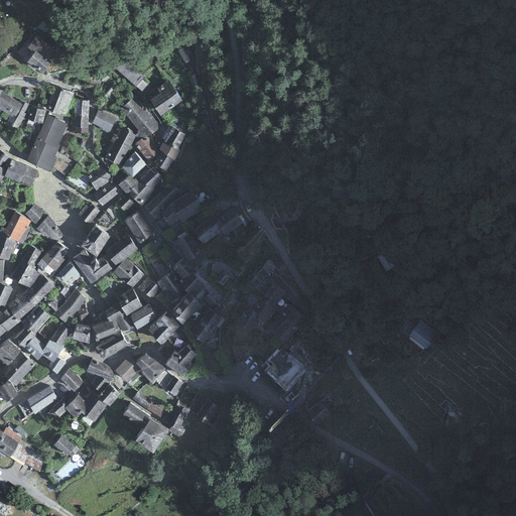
[(51,45),(37,34),(27,47),(34,52),(35,50),(43,56),(51,45)]
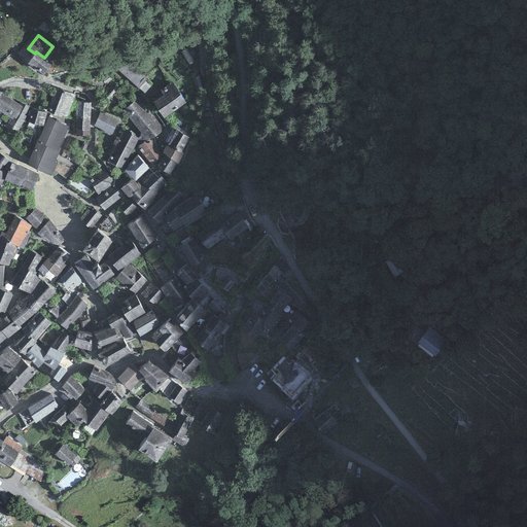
[(28,64),(43,75),(51,64),(44,58),(36,51),(35,54),(28,64)]
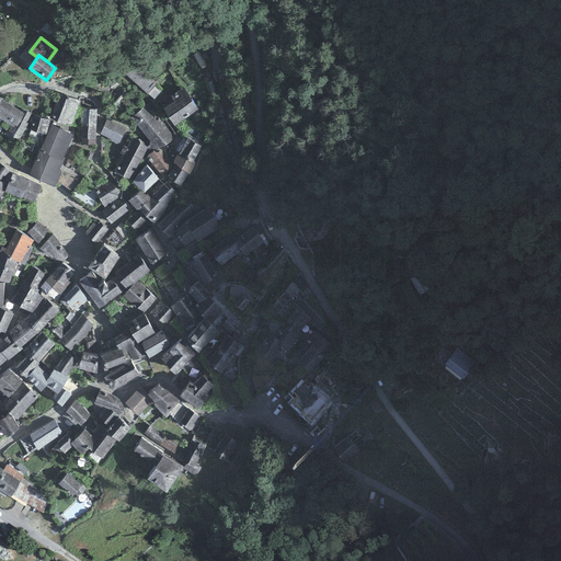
[(148,94),(157,84),(134,64),(125,73),(148,94)]
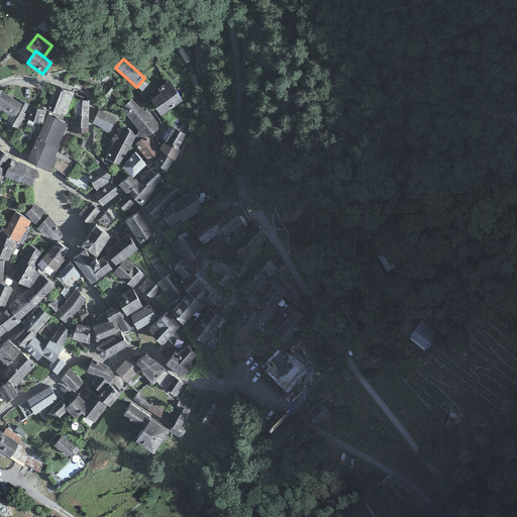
[(136,87),(142,92),(150,83),(145,77),(144,78),(136,87)]
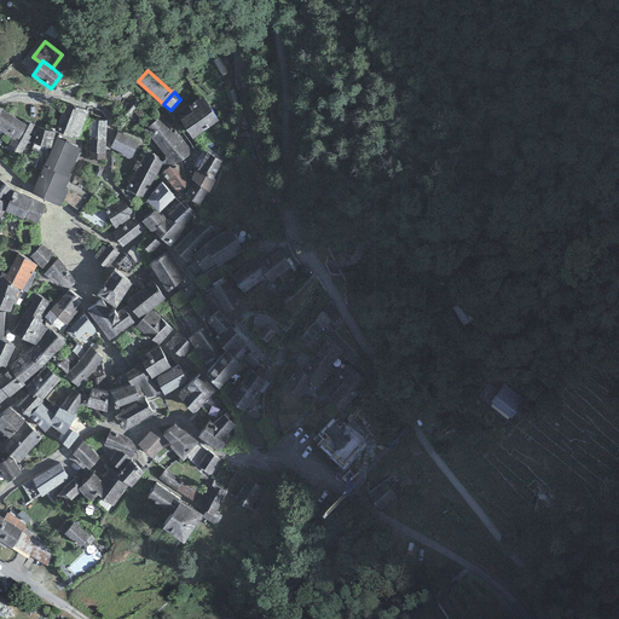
[(219,121),(202,98),(189,108),(191,111),(178,121),(192,139),(219,121)]
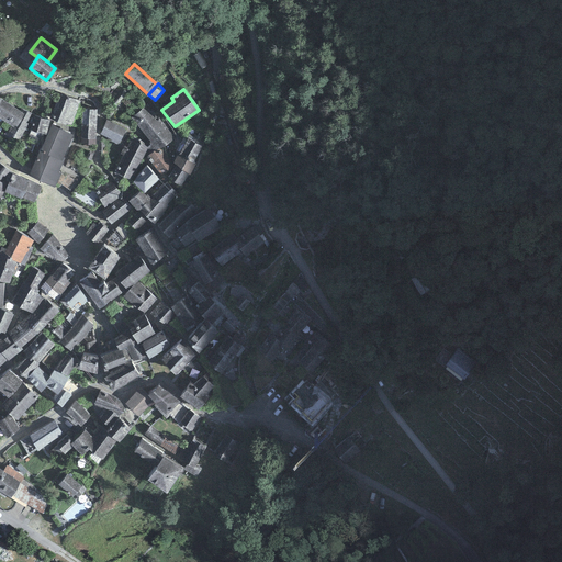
[(59,93),(49,119),(71,125),(80,101),(59,93)]
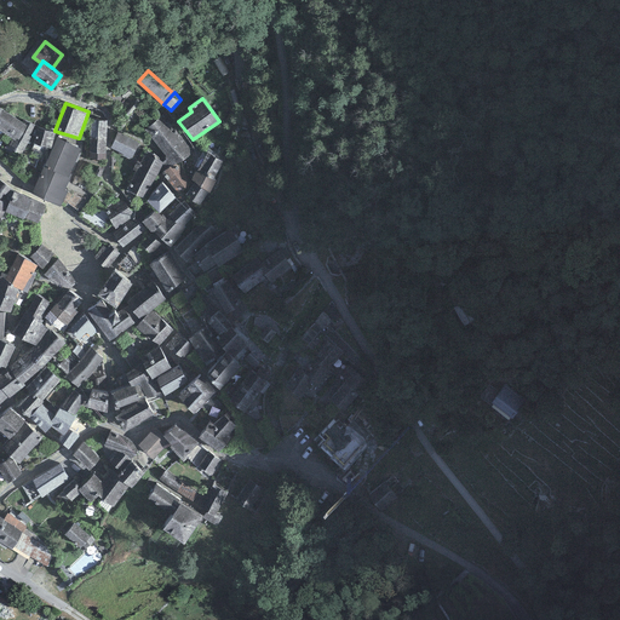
[(17,142),(27,127),(22,124),(0,109),(0,130),(12,138),(17,142)]
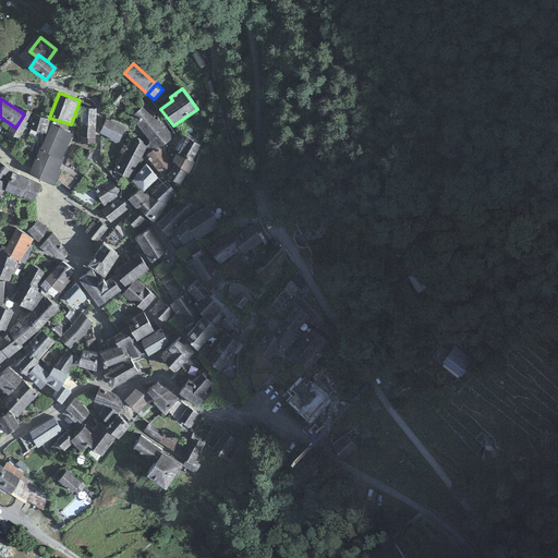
[(146,105),(131,118),(149,142),(148,143),(153,150),(159,146),(173,137),(146,105)]
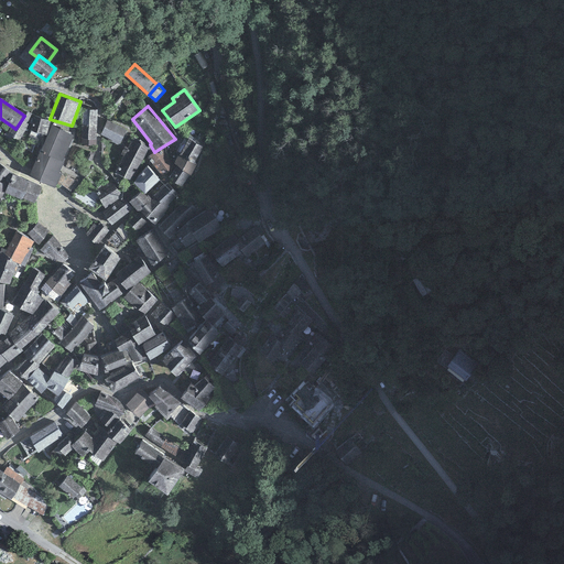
[(97,110),(83,109),(82,145),(96,145),(97,110)]
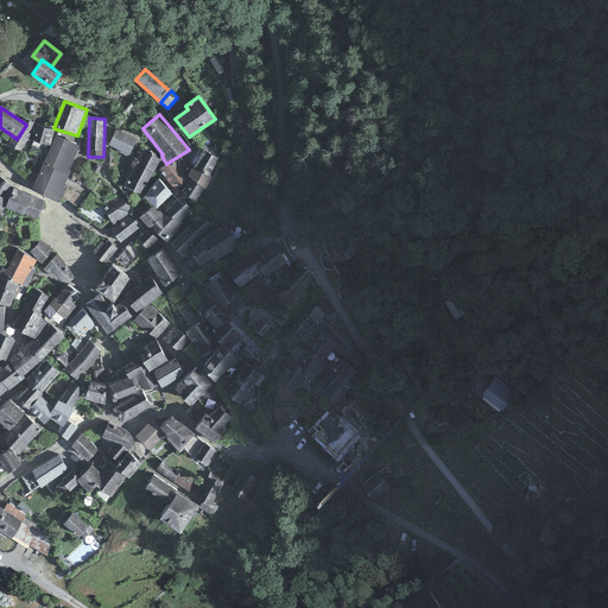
[(6,147),(19,153),(35,126),(24,119),(21,121),(26,125),(17,139),(12,135),(6,147)]
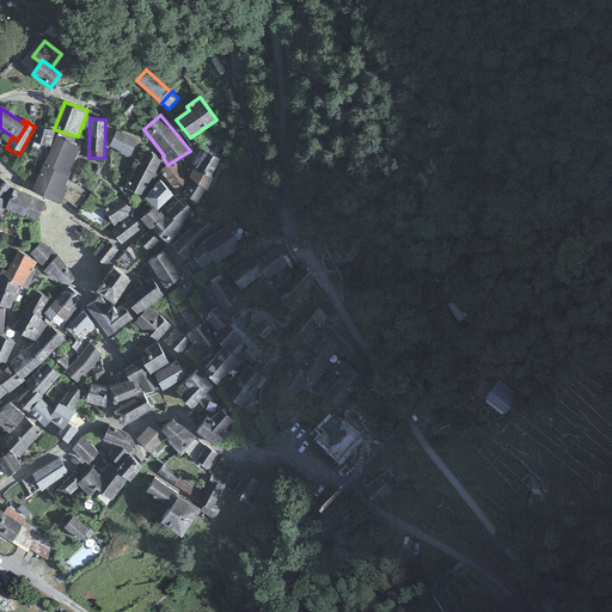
[(32,142),(50,147),(54,130),(37,129),(32,142)]
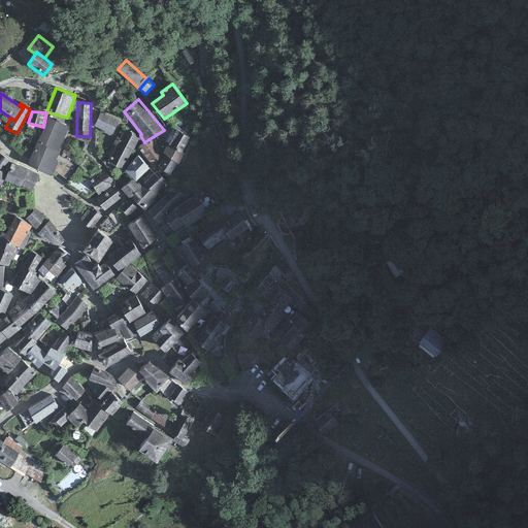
[(120,122),(99,112),(94,126),(112,135),(120,122)]
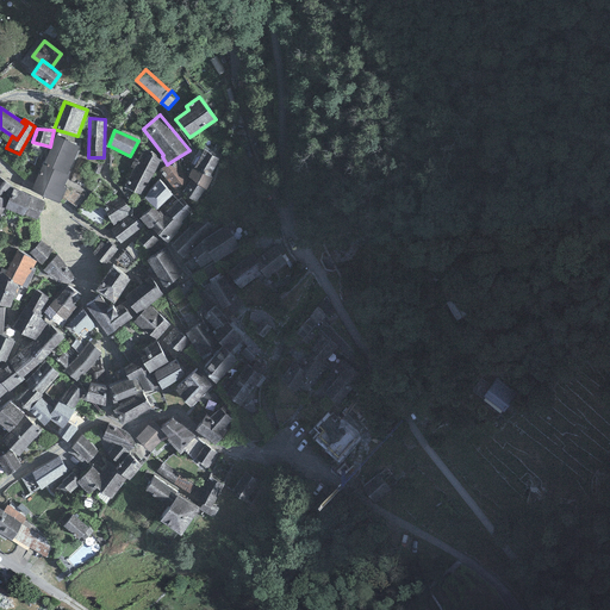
[(79,147),(56,136),(43,165),(68,175),(79,147)]
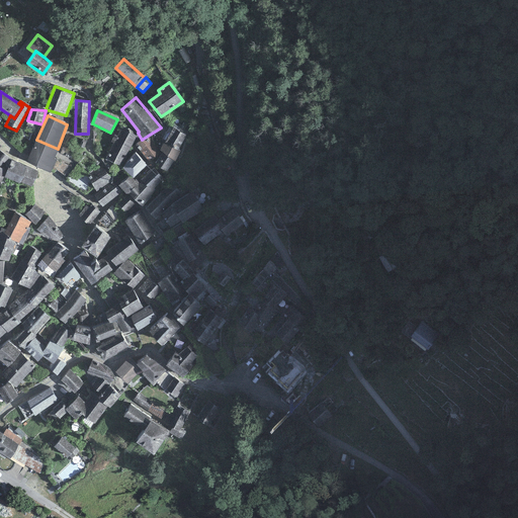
[(177,150),(186,136),(173,127),(165,143),(177,150)]
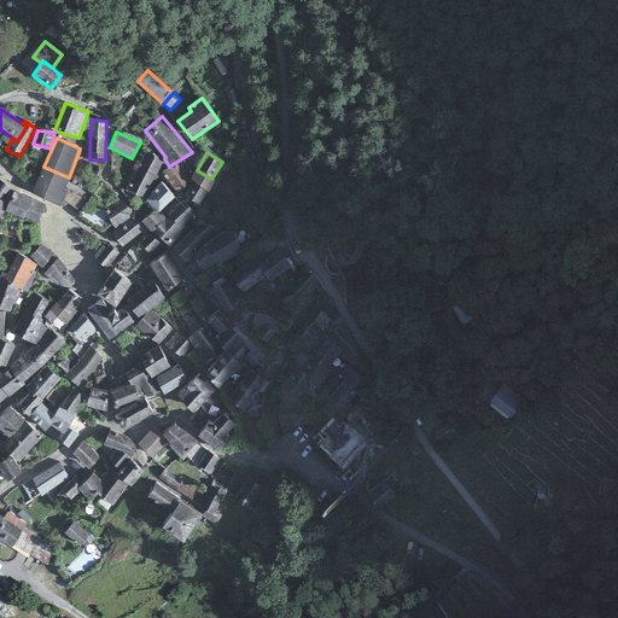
[(126,191),(143,197),(162,163),(145,153),(126,191)]
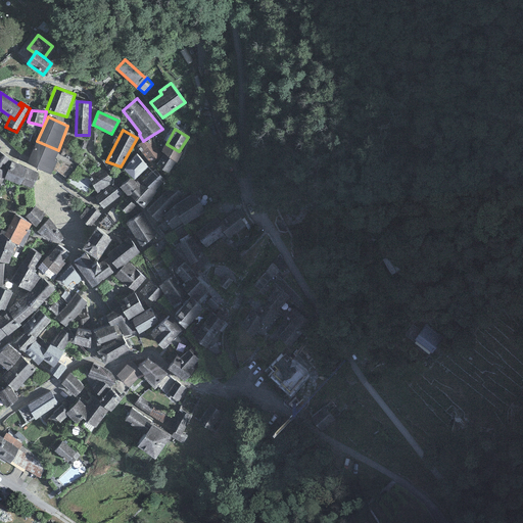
[(136,146),(150,164),(160,157),(156,152),(159,151),(149,137),(143,141),(136,146)]
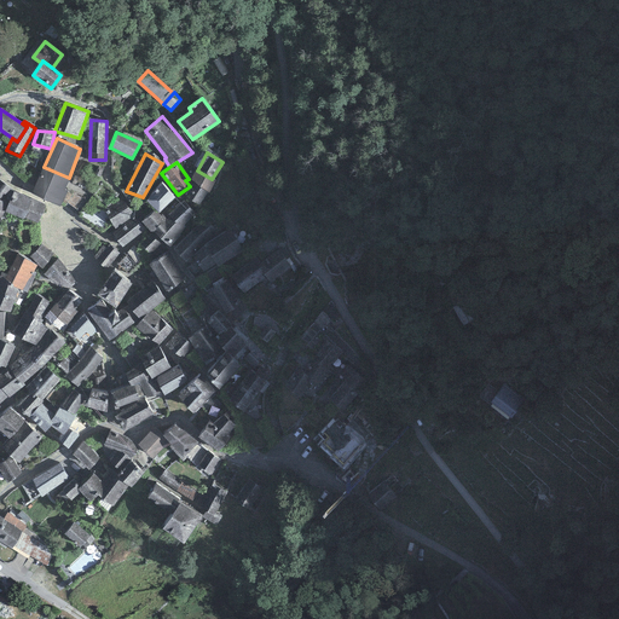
[(32,194),(59,207),(68,191),(64,190),(70,179),(69,178),(44,167),(32,194)]
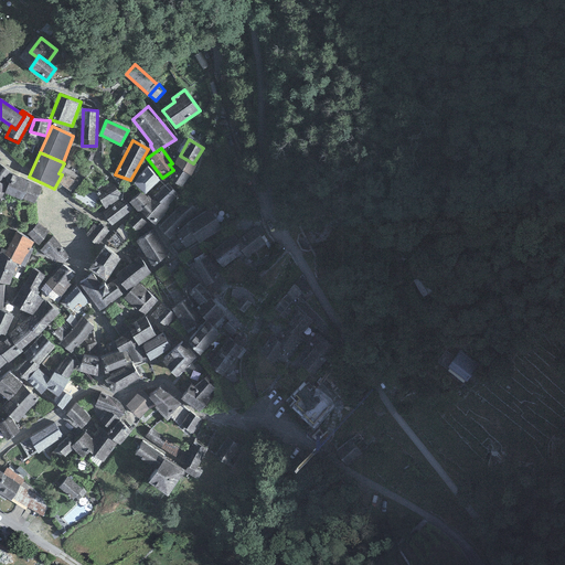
[(180,156),(174,166),(177,168),(189,177),(191,177),(196,166),(193,163),(180,156)]
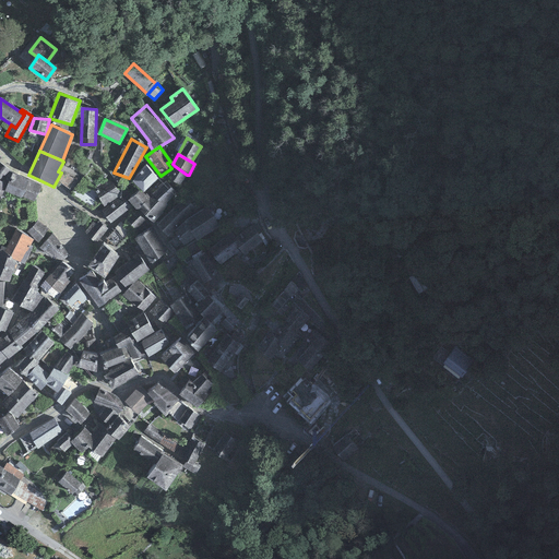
[(0,198),(4,192),(13,173),(0,162),(0,198)]
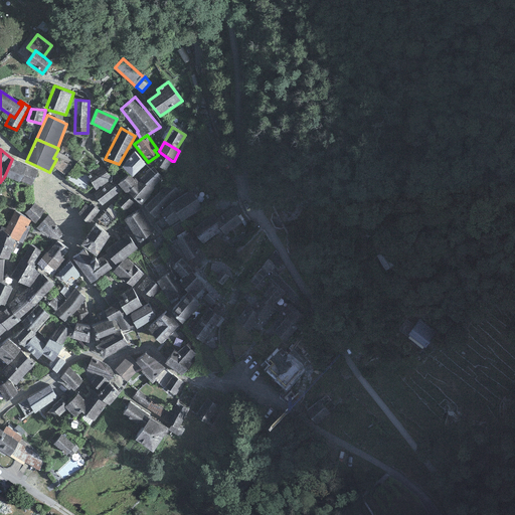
[(145,165),(135,153),(122,167),(132,177),(145,165)]
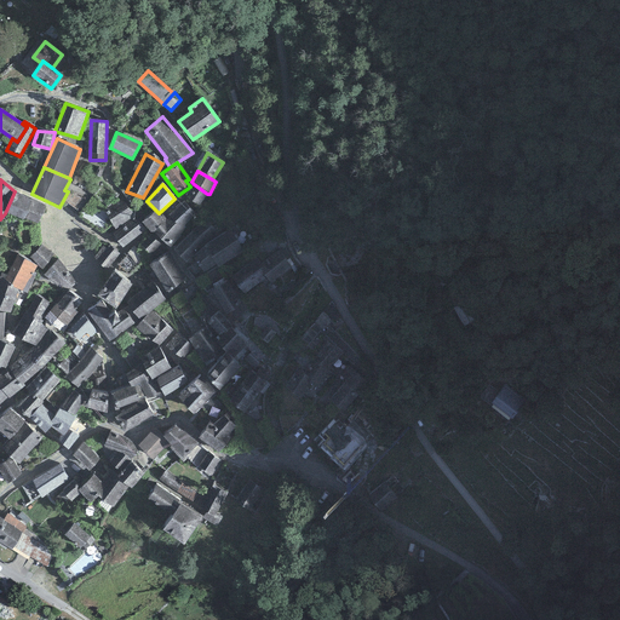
[(207,194),(194,184),(185,196),(199,206),(207,194)]
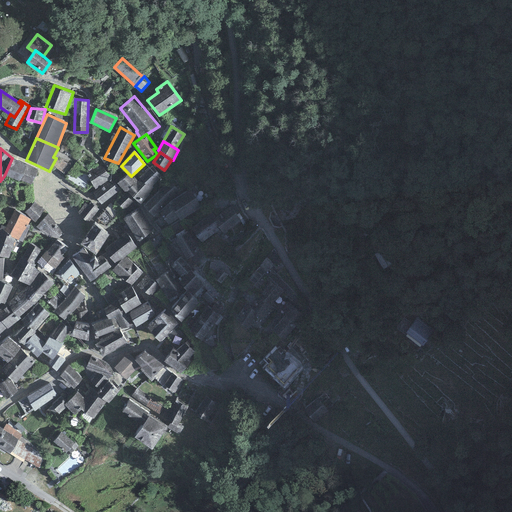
[(31,185),(38,170),(12,158),(4,176),(31,185)]
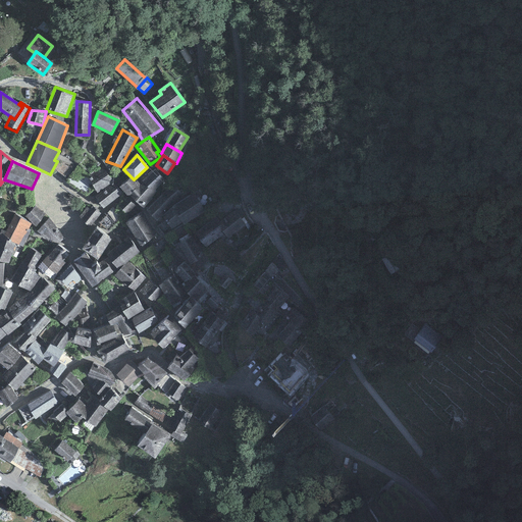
[(88,178),(97,193),(113,181),(103,168),(88,178)]
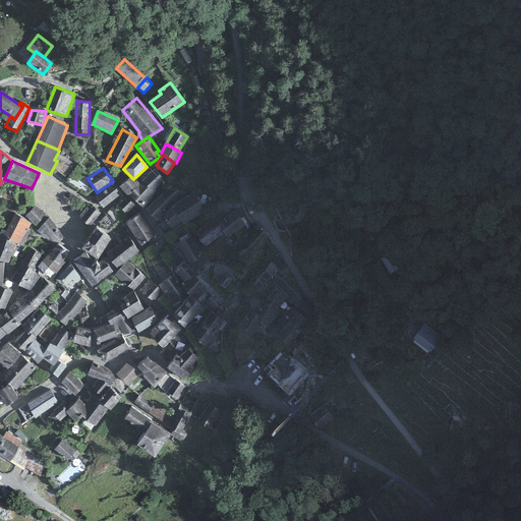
[(155,189),(164,180),(155,169),(141,180),(143,182),(130,197),(142,209),(157,192),(155,189)]
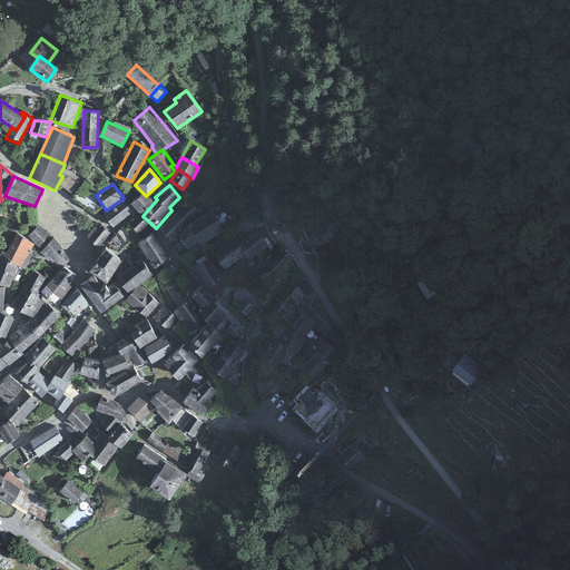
[(143,194),(131,205),(140,214),(151,204),(146,197),(143,194)]
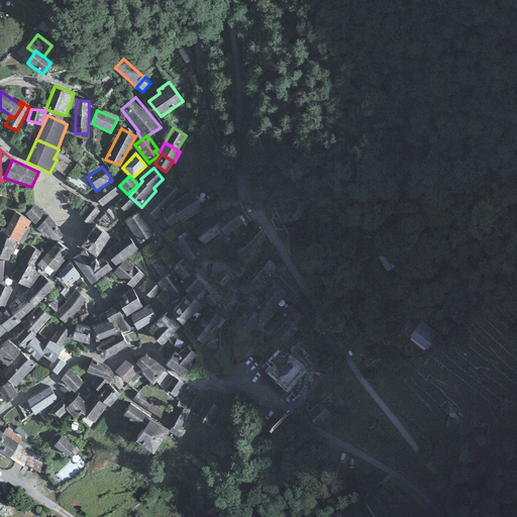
[(119,193),(111,183),(110,182),(93,195),(102,206),(119,193)]
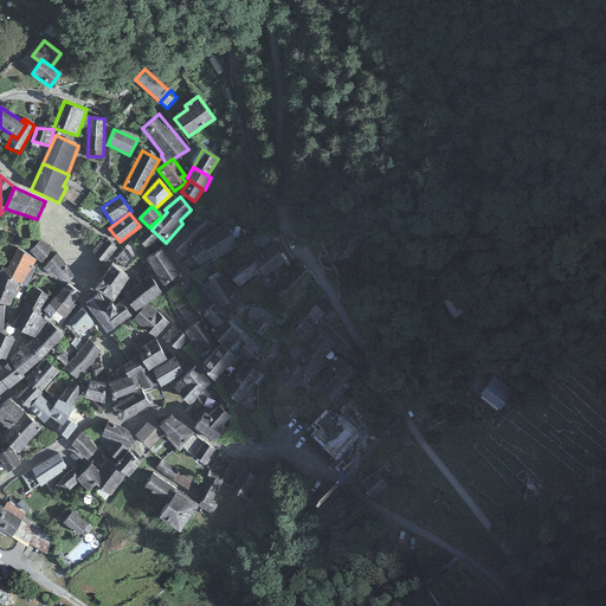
[(193,242),(205,227),(191,218),(181,231),(193,242)]
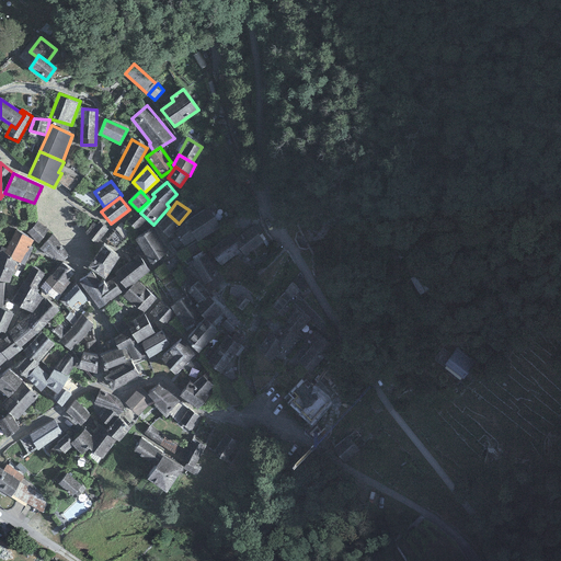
[(185,221),(174,233),(184,247),(195,240),(196,242),(219,227),(207,207),(185,221)]
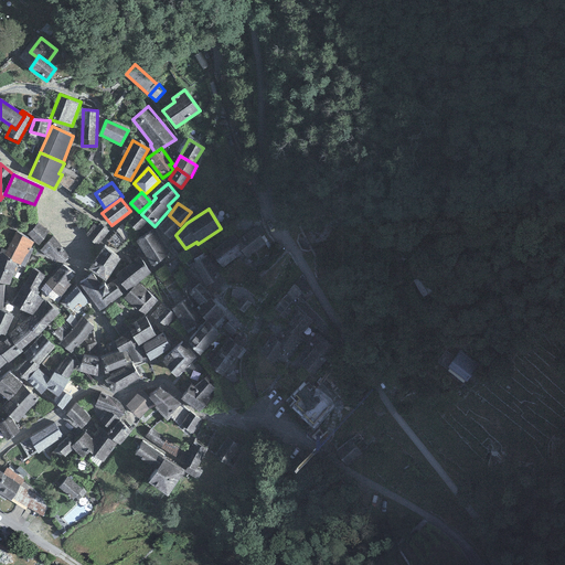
[(146,223),(138,215),(129,224),(137,232),(146,223)]
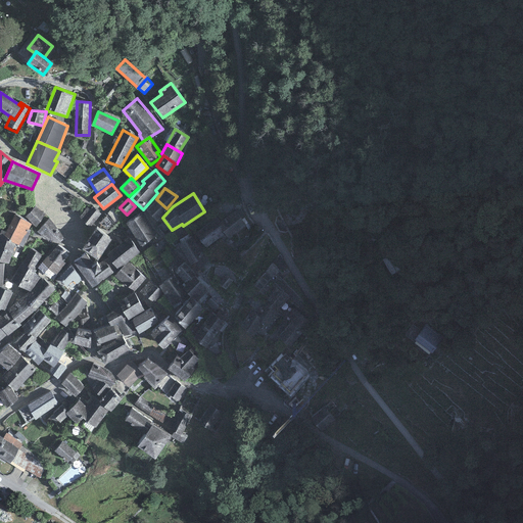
[(156,199),(147,210),(157,220),(167,208),(156,199)]
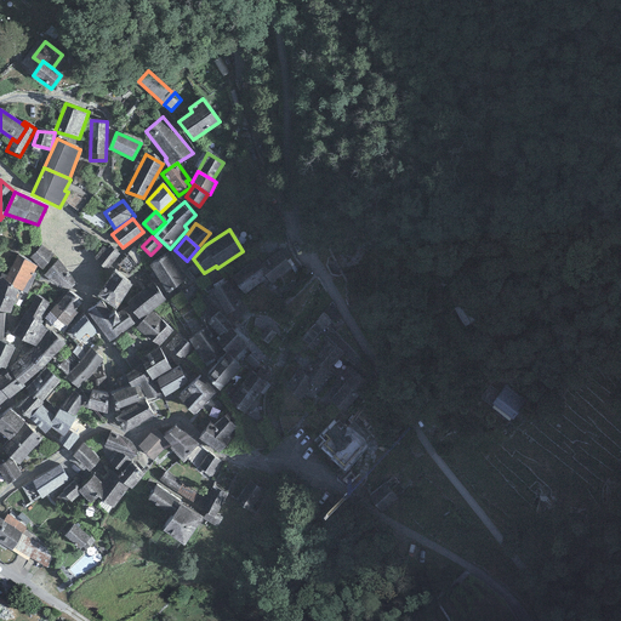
[(108,243),(93,260),(103,268),(104,267),(108,268),(120,254),(108,243)]
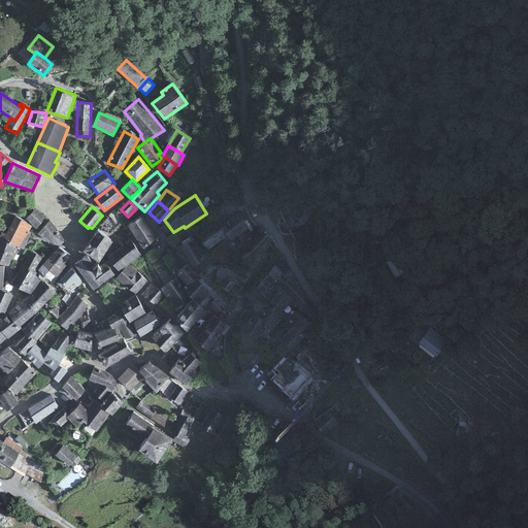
[(45,217),(35,209),(25,219),(36,229),(45,217)]
